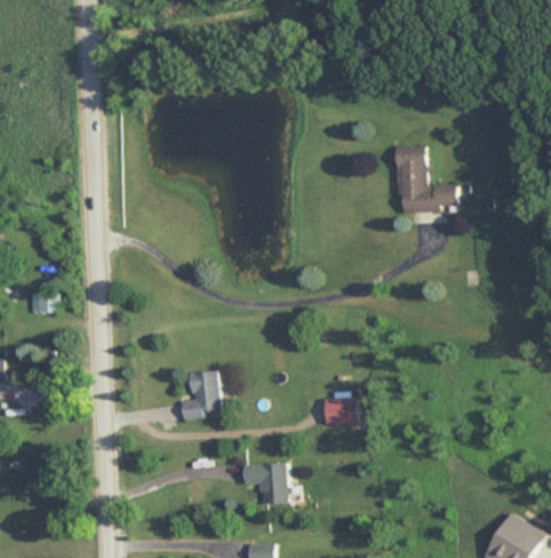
[(455,211),(455,185),(426,185),(425,147),(396,147),(396,198),(401,197),(401,213),(455,211)]
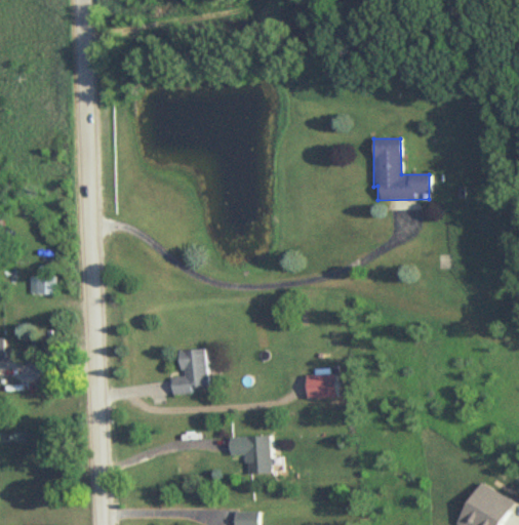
[(50,280),(33,280),(33,294),(50,294),(50,280)]
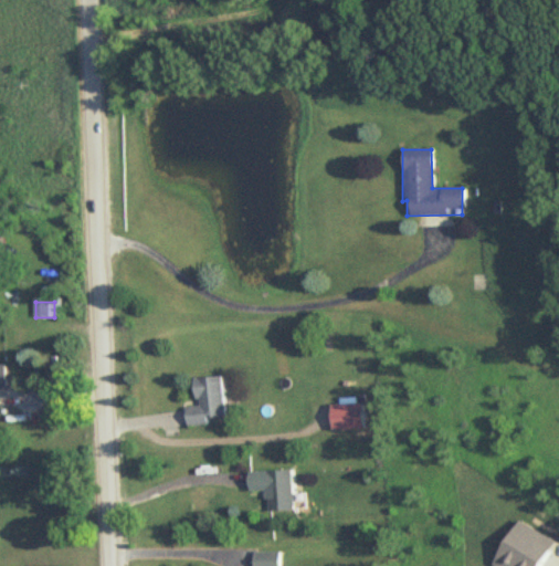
[(196,378),(198,406),(186,407),(187,427),(210,425),(209,419),(227,418),(224,376),(196,378)]
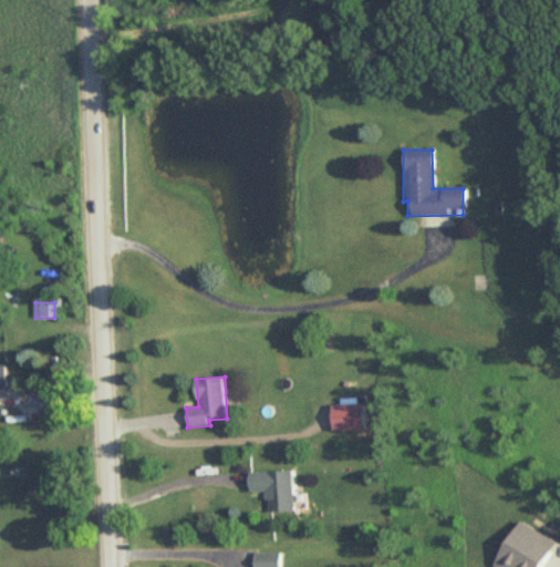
[(362,431),(362,405),(329,405),(329,431),(362,431)]
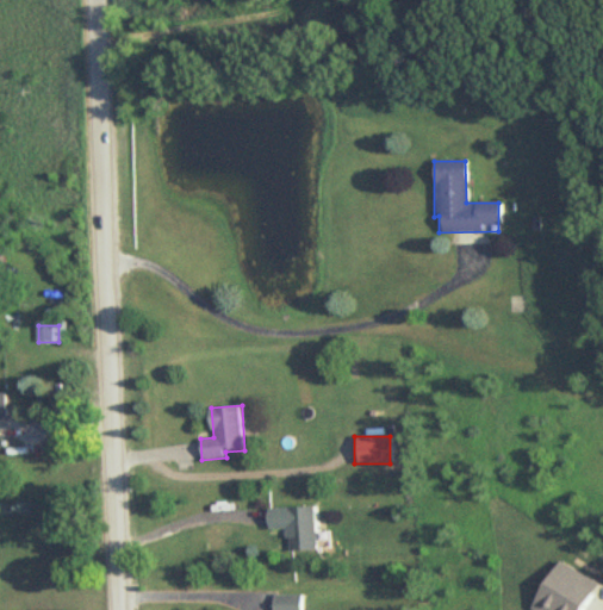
[(271,530),(290,529),(291,551),(318,549),(317,506),(269,509),(271,530)]
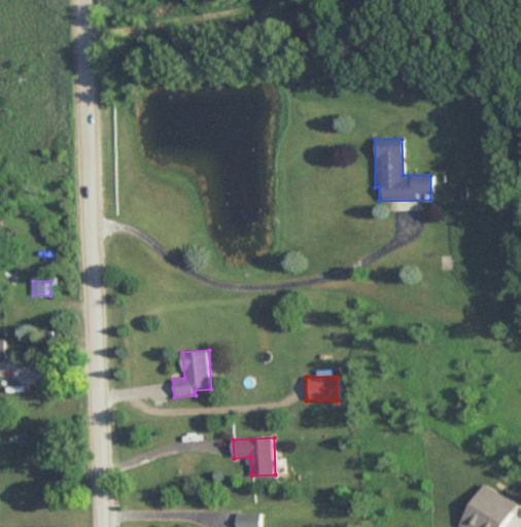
[(257,526),(257,515),(233,515),(233,526),(257,526)]
